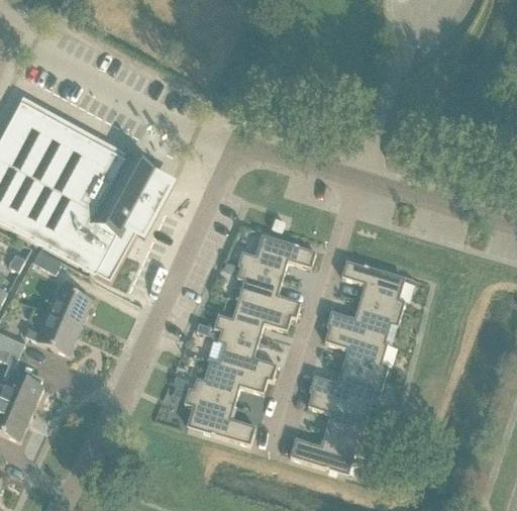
[(0,221),(110,282),(137,232),(144,235),(173,185),(21,102),(0,140),(0,221)]
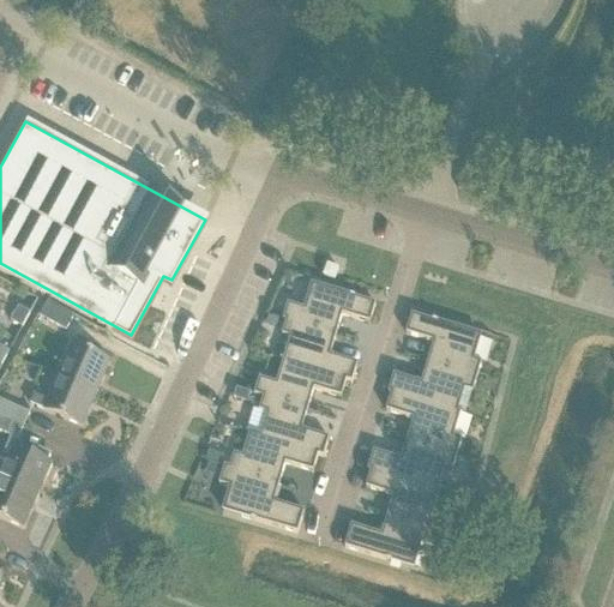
[(335,274),(338,262),(326,258),(323,269),(335,274)]
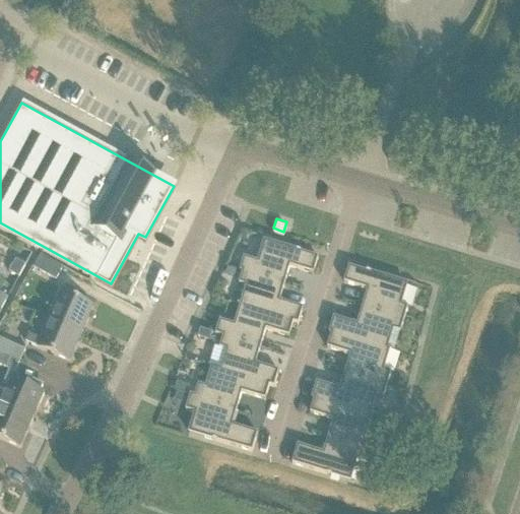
[(244,253),(240,266),(243,267),(243,266),(284,278),(289,261),(313,268),(318,252),(301,247),(301,246),(263,235),(257,257),(244,253)]
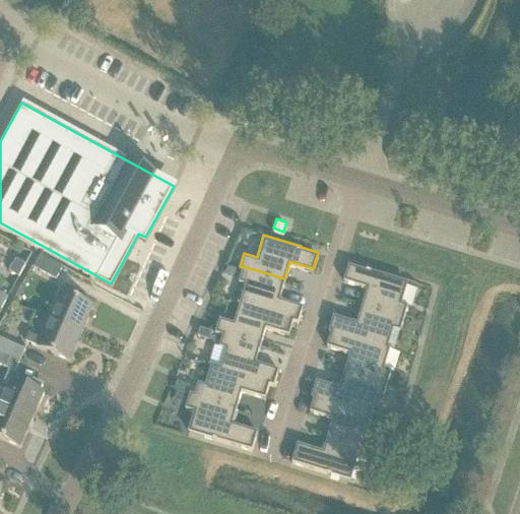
[(64,263),(43,251),(36,263),(57,275),(64,263)]
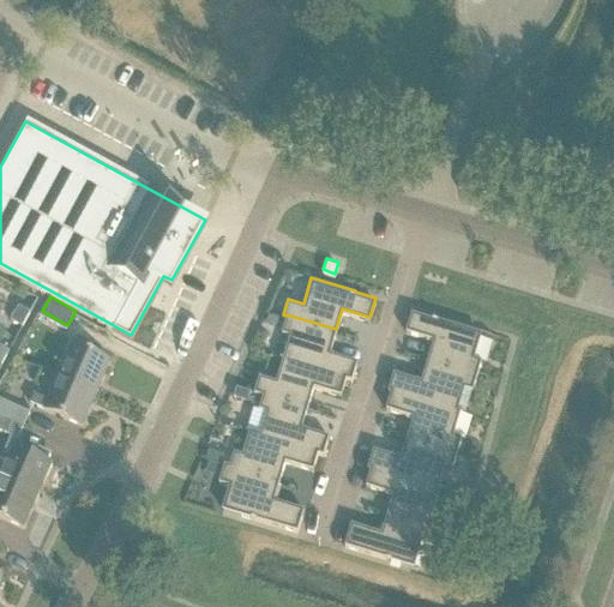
[(30,306),(18,300),(10,316),(22,322),(30,306)]
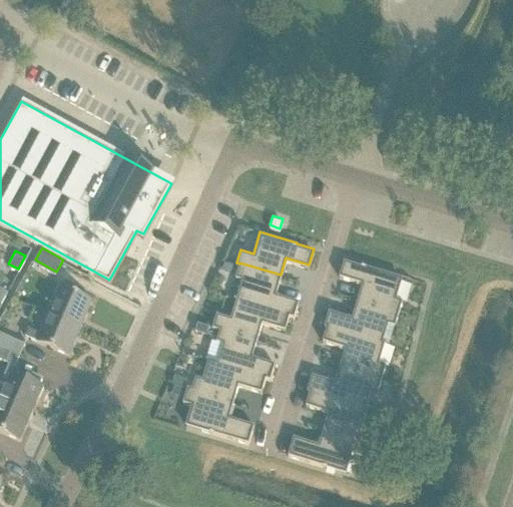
[(344,259),(339,274),(363,281),(357,298),(398,311),(402,299),(396,297),(402,276),(362,263),(362,264),(344,259)]
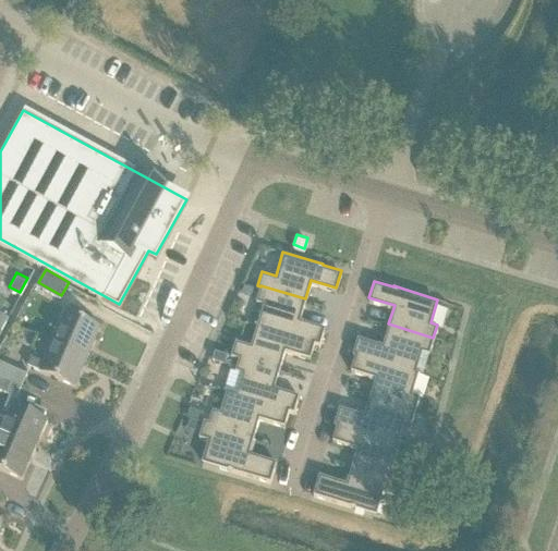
[(261,286),(256,298),(264,301),(257,322),(314,339),(314,340),(319,342),(325,325),(299,317),(305,298),(261,285),(261,286)]
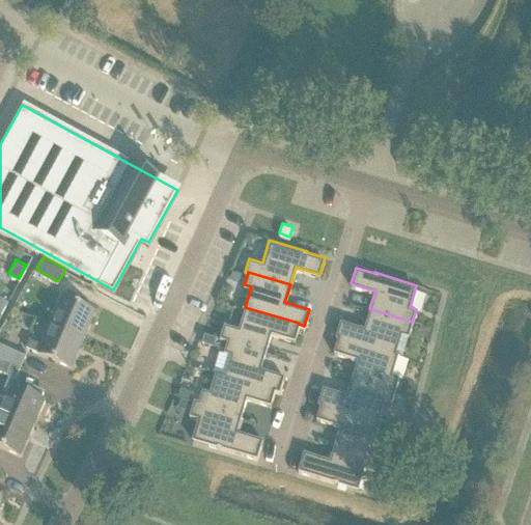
[(62,294),(50,322),(82,336),(94,308),(62,294)]
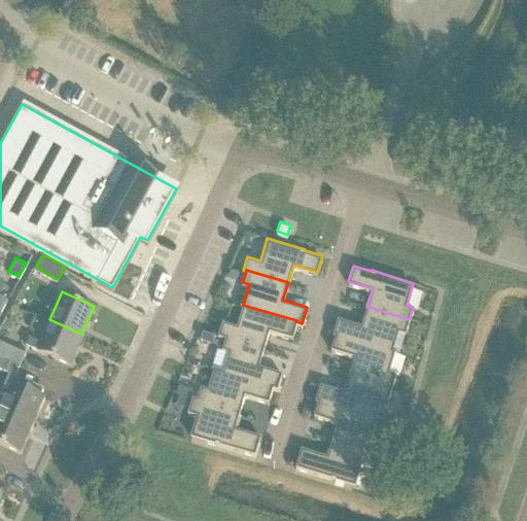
[(222,320),(218,334),(226,336),(264,346),(269,328),(292,336),(296,321),(296,320),(243,305),(237,324),(222,320)]
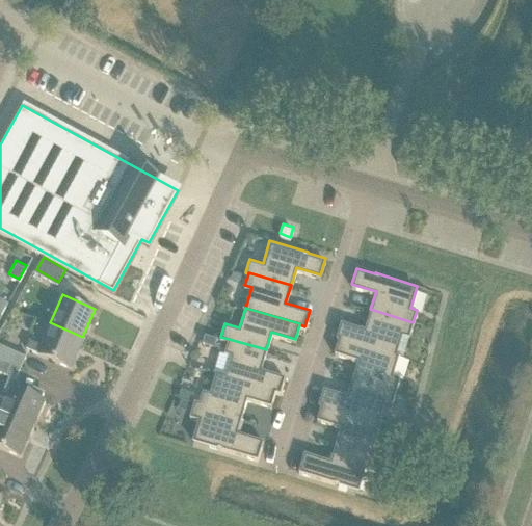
[(341,320),(337,336),(339,337),(339,335),(396,352),(402,333),(408,335),(413,322),(370,309),(365,327),(341,320)]
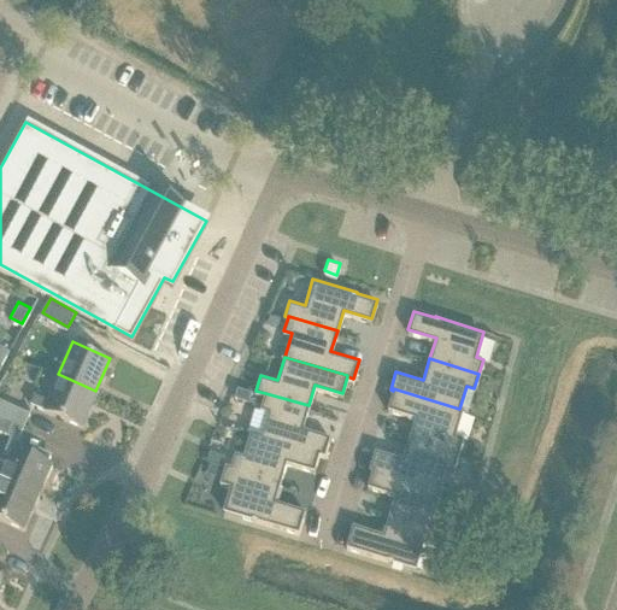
[(82,422),(95,391),(58,374),(48,396),(34,389),(29,399),(82,422)]
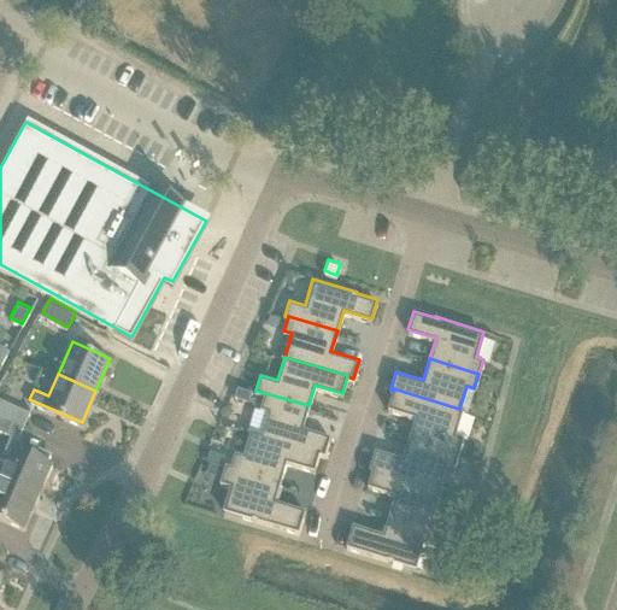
[(393,391),(388,406),(416,415),(409,435),(459,451),(463,435),(456,433),(462,409),(459,409),(393,388),(393,391)]
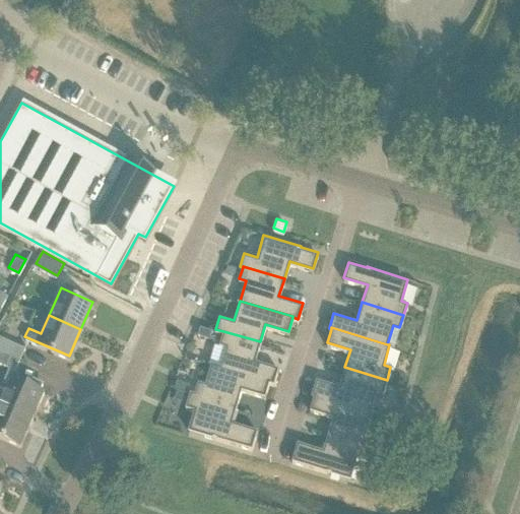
[(223,331),(219,343),(226,345),(220,364),(269,380),(273,382),(278,367),(255,360),(260,341),(223,331)]
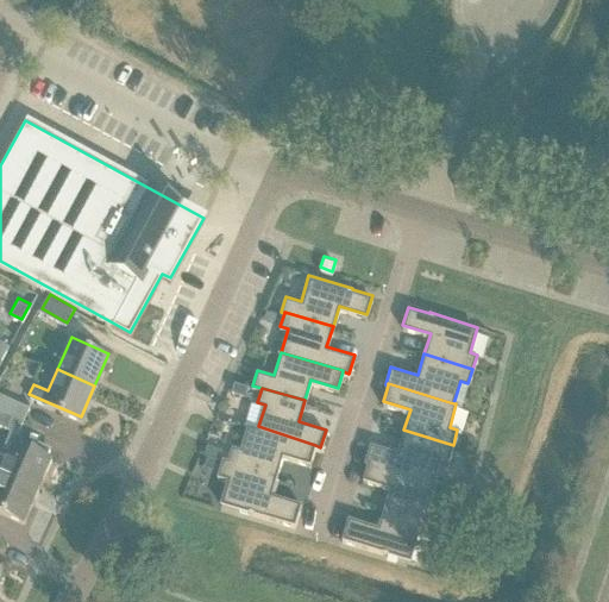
[(0,406),(23,416),(29,403),(0,390),(0,406)]
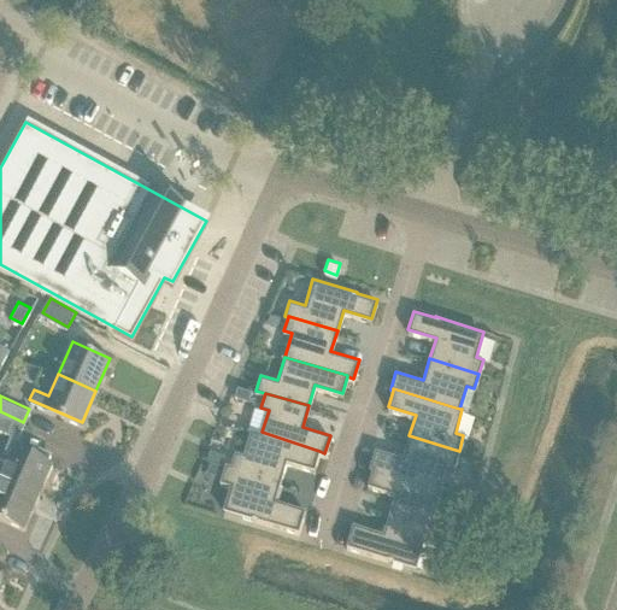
[(23,422),(0,411),(0,427),(18,435),(23,422)]
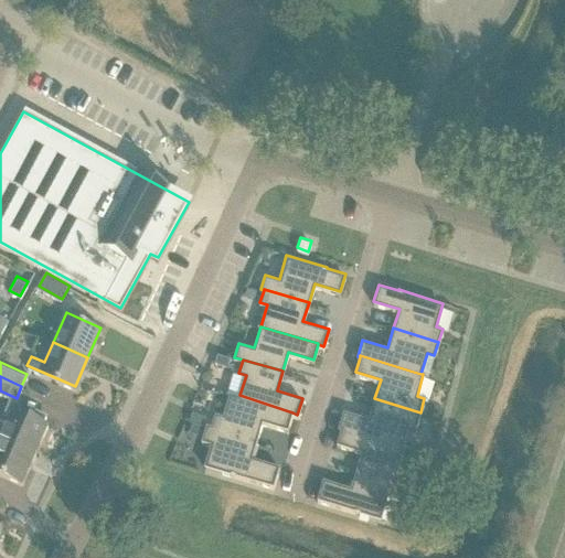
[(215,412),(212,425),(257,438),(263,420),(288,428),(292,412),(240,395),(227,390),(226,393),(230,393),(223,415),(215,412)]
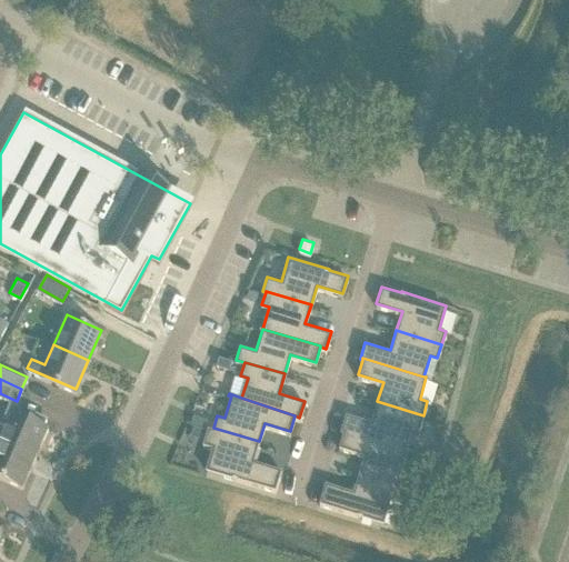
[(346,413),(341,430),(343,431),(343,430),(405,448),(405,447),(411,427),(419,429),(423,415),(377,401),(371,421),(346,413)]
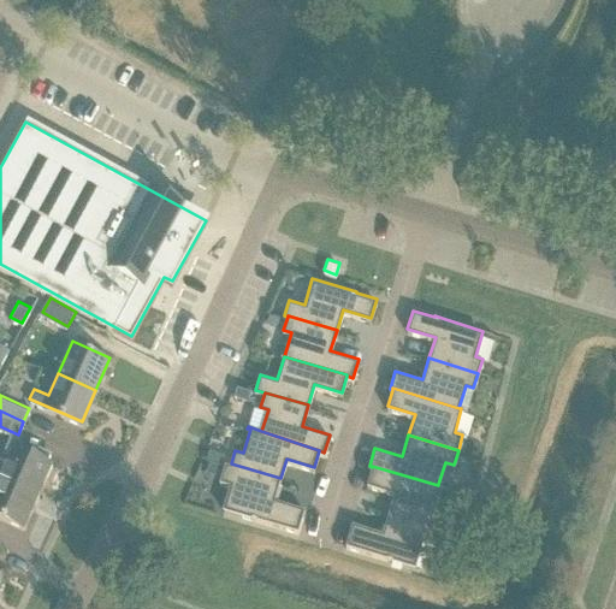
[(0,474),(37,492),(52,460),(47,457),(51,449),(34,442),(30,450),(13,443),(6,460),(0,456),(0,474)]
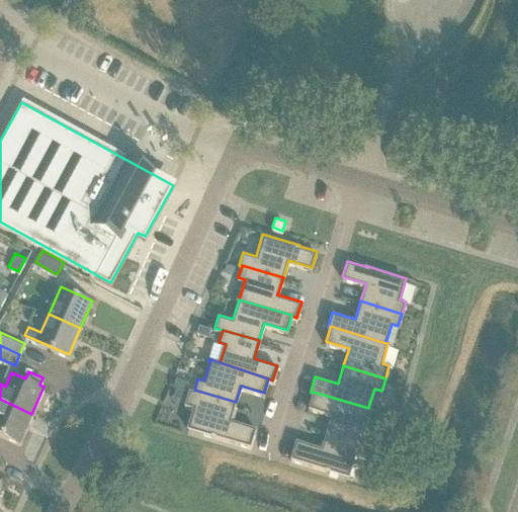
[(189,389),(185,403),(193,406),(187,426),(251,445),(256,426),(231,419),(236,402),(194,390),(189,389)]
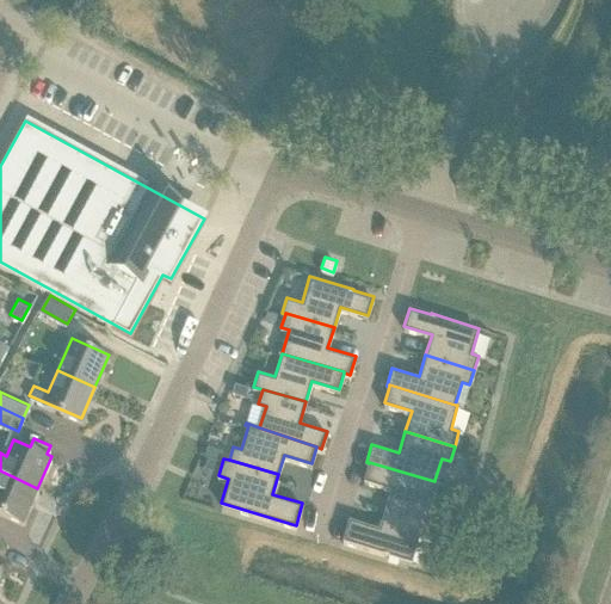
[(369,463),(364,479),(392,487),(386,507),(434,522),(438,509),(431,506),(438,481),(434,480),(434,481),(369,462),(369,463)]
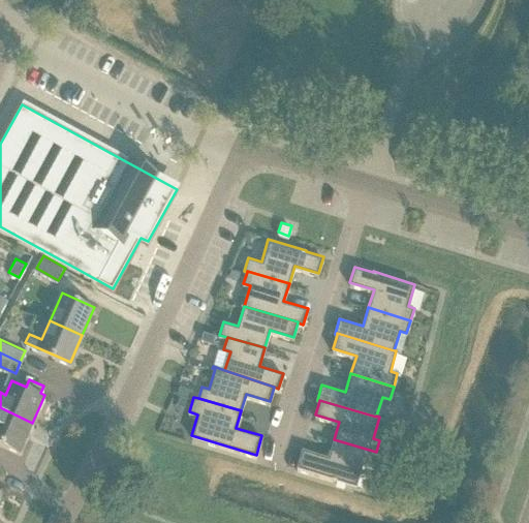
[(32,423),(0,407),(0,440),(20,450),(32,423)]
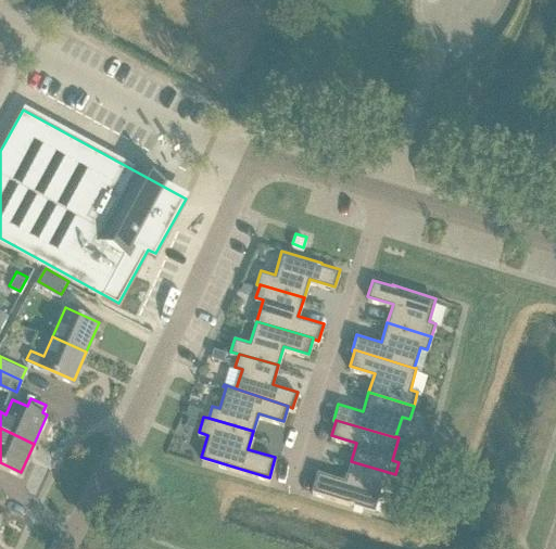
[(318,471),(312,490),(375,509),(381,487),(391,490),(395,474),(351,461),(345,479),(318,471)]
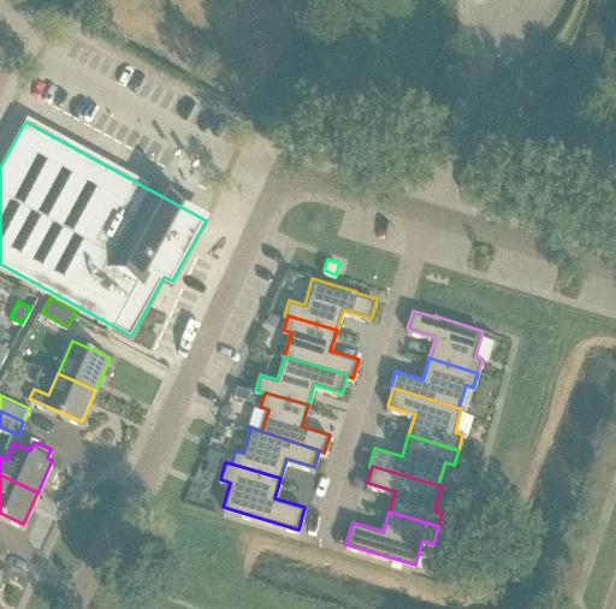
[(462,531),(465,520),(454,518),(451,528),(462,531)]
